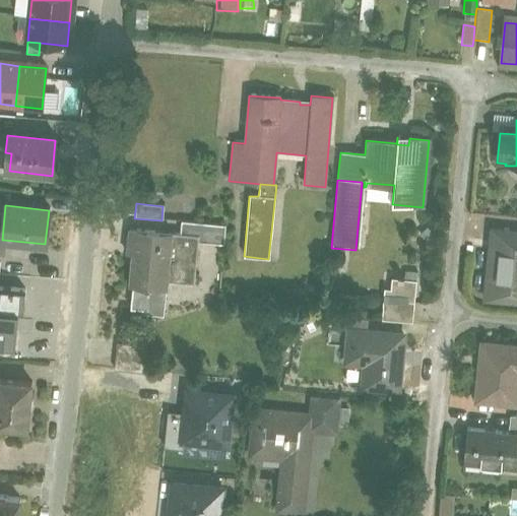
[(225,226),(181,222),(180,235),(180,236),(199,238),(198,244),(223,246),(225,226)]
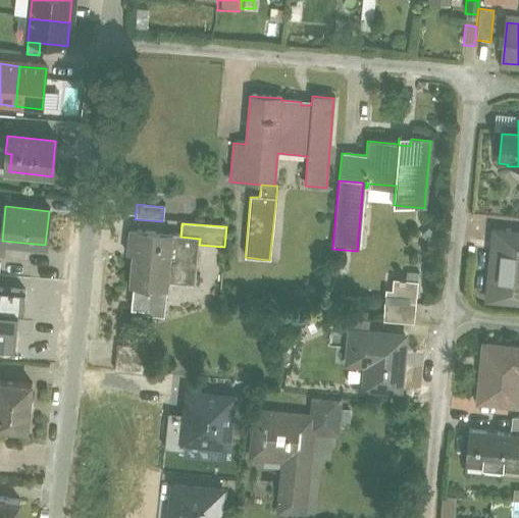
[(180,236),(130,230),(127,256),(132,256),(130,288),(133,288),(131,310),(148,312),(150,295),(157,296),(158,295),(165,296),(167,281),(193,285),(193,287),(195,287),(199,245),(200,239),(180,237),(180,236)]
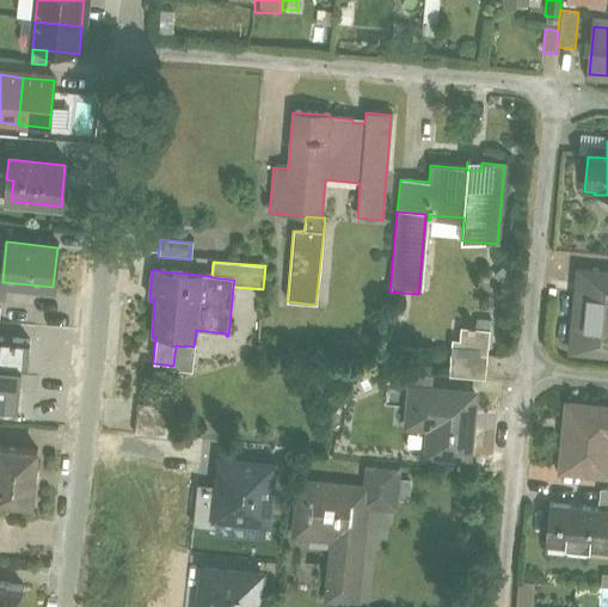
[(607,276),(579,274),(576,313),(584,314),(581,355),(605,357),(606,348),(607,348),(607,276)]
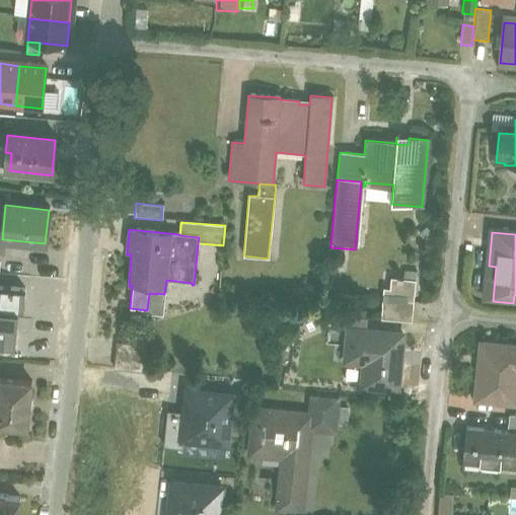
[(402,273),(402,278),(396,277),(396,280),(390,280),(389,291),(383,290),(380,320),(411,323),(416,274),(402,273)]
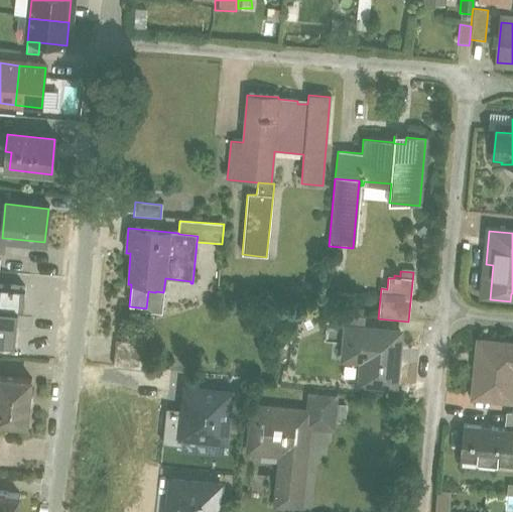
[(0,346),(14,348),(17,311),(22,311),(24,289),(0,286),(0,346)]
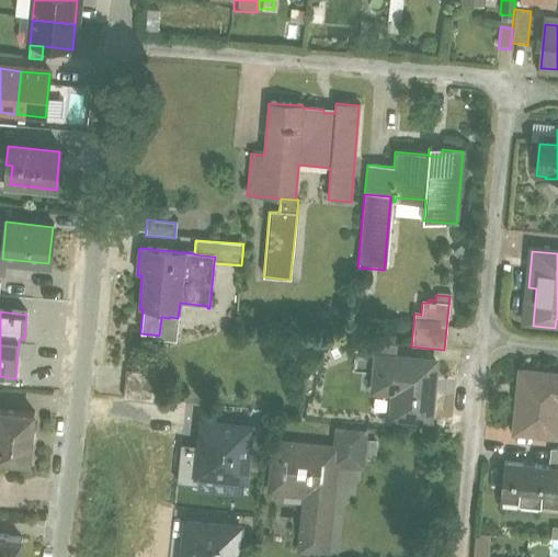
[(396,345),(369,343),(368,356),(376,357),(395,360),(396,345)]
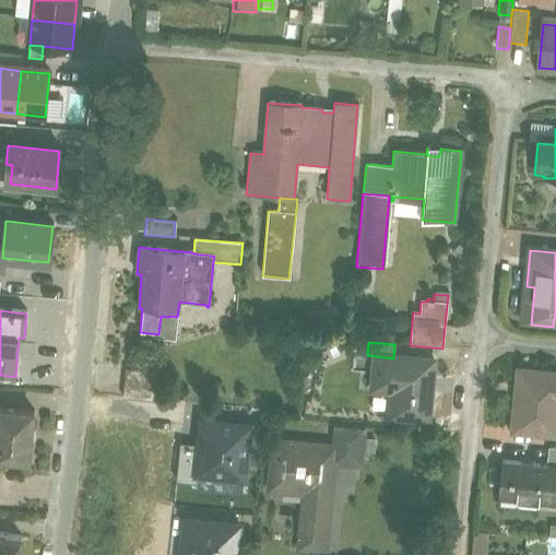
[(393,358),(375,356),(373,376),(393,378),(390,418),(426,422),(433,362),(393,358)]
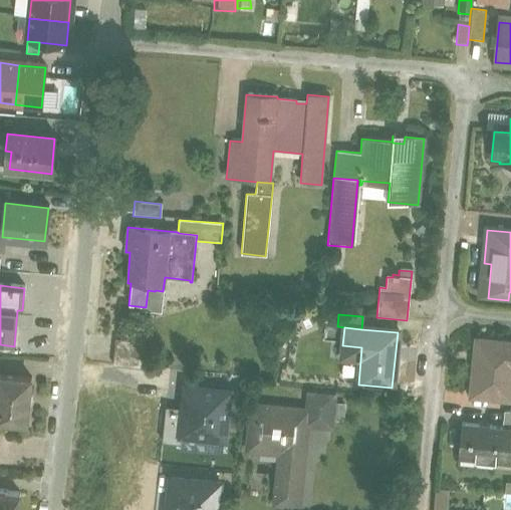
[(144,343),(115,340),(112,366),(142,369),(144,343)]
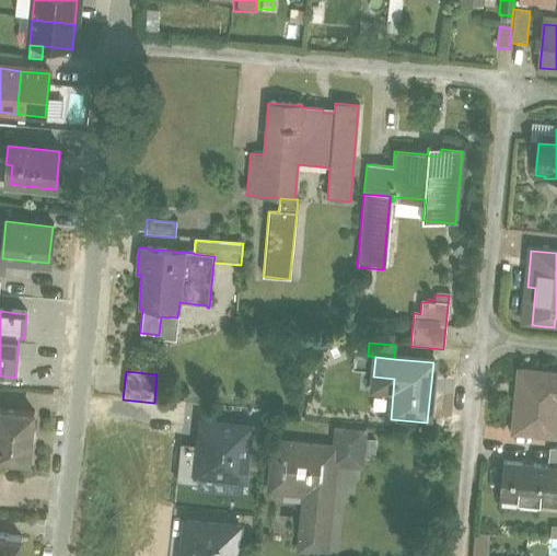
[(556,375),(519,372),(512,432),(550,436),(554,404),(556,404),(556,375)]
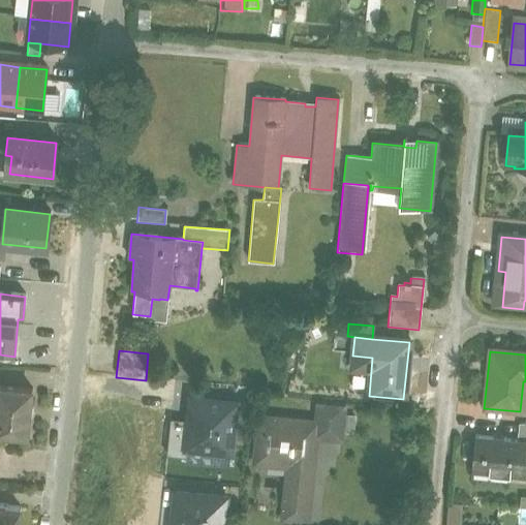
[(31,392),(0,389),(0,435),(27,438),(31,392)]
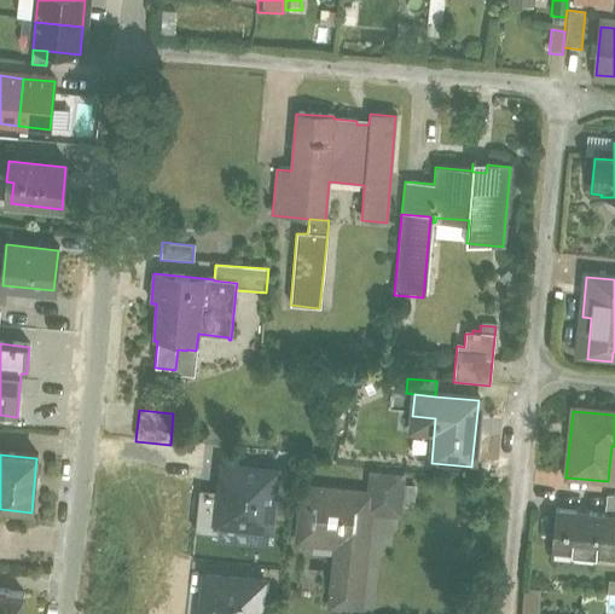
[(219,494),(215,526),(216,526),(268,532),(274,473),(221,467),(219,494)]
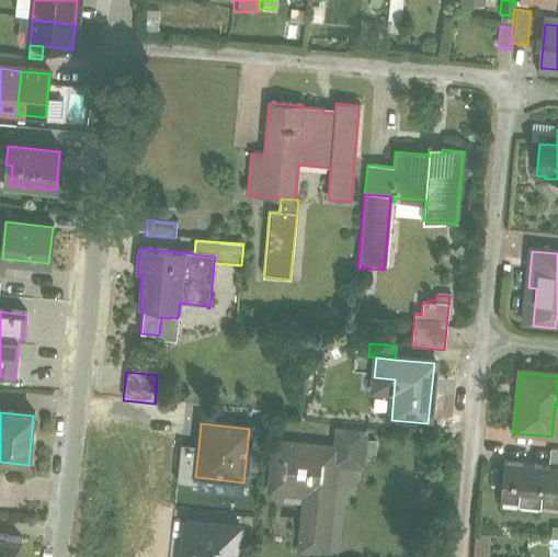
[(365,431),(350,429),(350,434),(351,435),(348,466),(362,467),(365,431)]
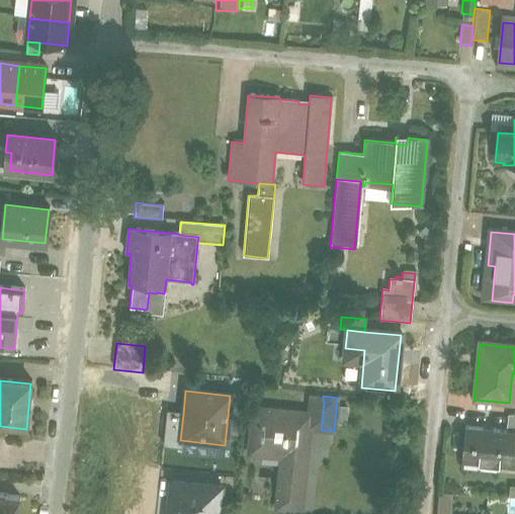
[(323,401),(310,400),(309,416),(308,430),(321,432),(321,430),(324,402),(323,401)]
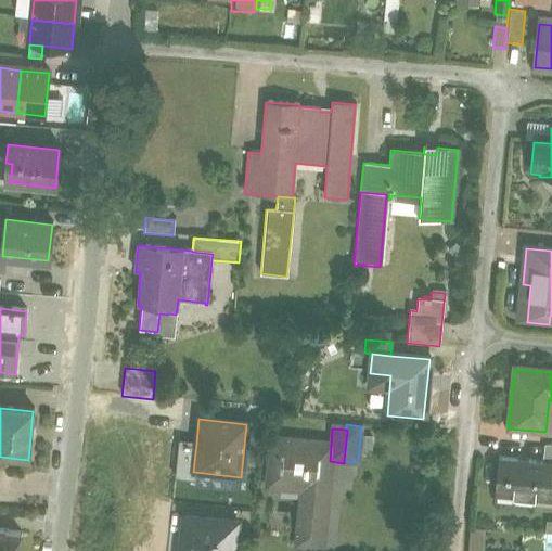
[(331,446),(271,440),(269,464),(281,465),(279,488),(302,490),(296,546),(320,549),(330,461),(331,446)]
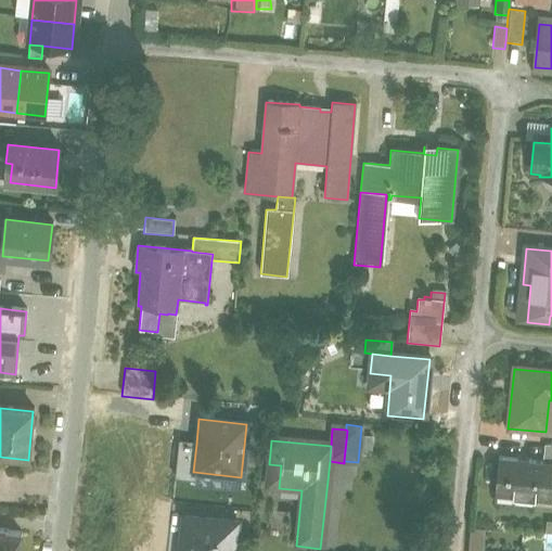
[(193,472),(196,444),(177,441),(172,481),(193,483),(194,472),(193,472)]
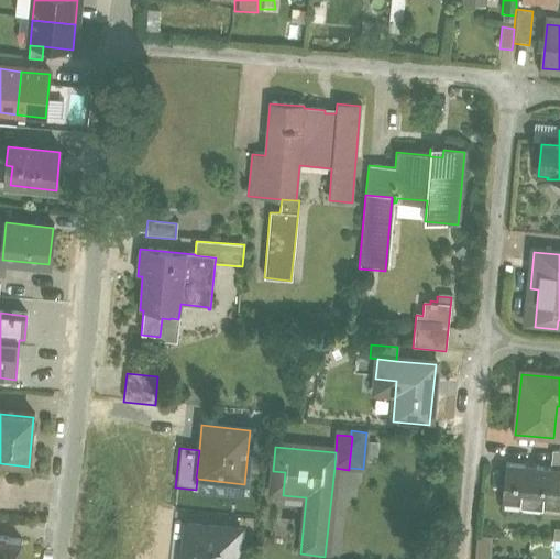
[(559,470),(552,470),(506,464),(502,503),(558,508),(559,492),(559,470)]
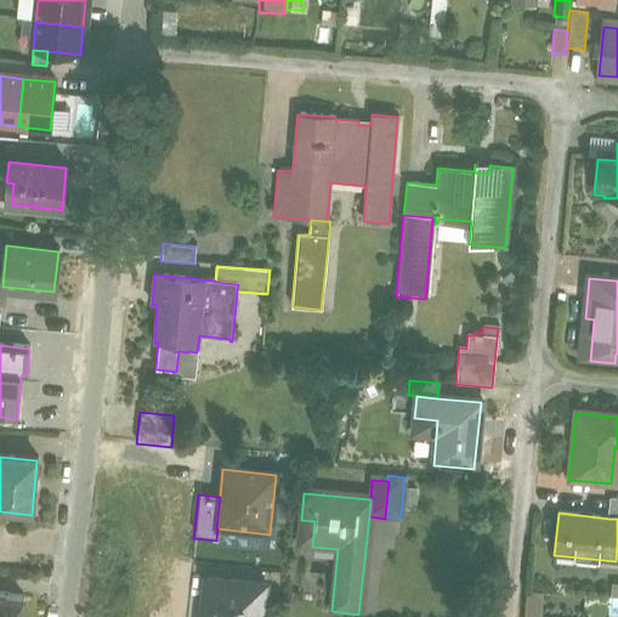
[(260,616),(264,588),(203,582),(199,616),(260,616)]
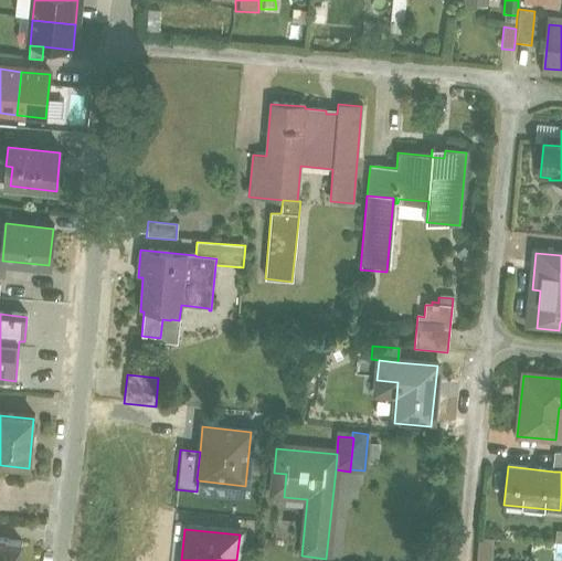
[(19,560),(21,544),(8,543),(8,542),(0,541),(0,560),(19,560)]
